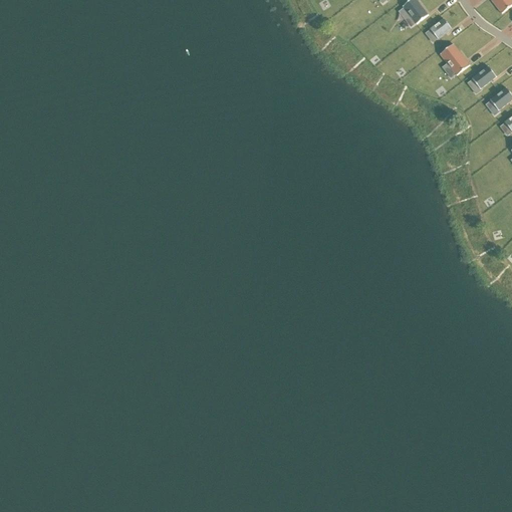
[(407,0),(401,5),(403,7),(414,22),(415,23),(427,14),(416,0),(407,0)]
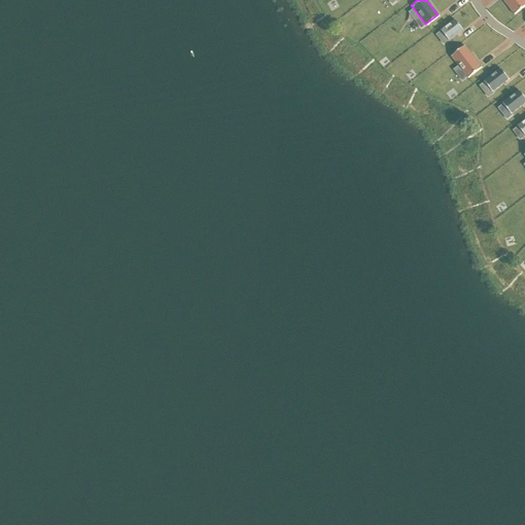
[(503,0),(513,12),(524,3),(524,0),(503,0)]
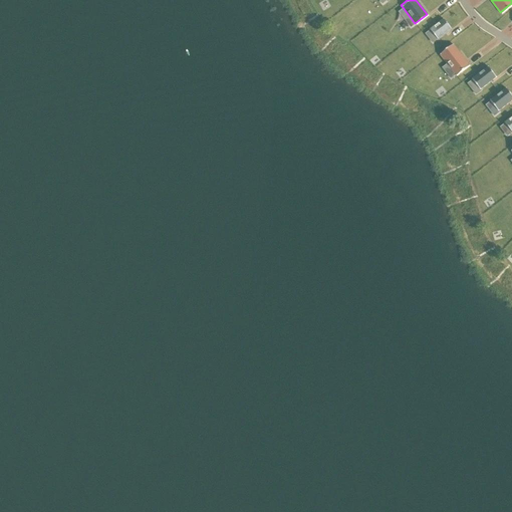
[(442,17),(429,27),(429,28),(436,37),(437,38),(450,27),(442,17)]
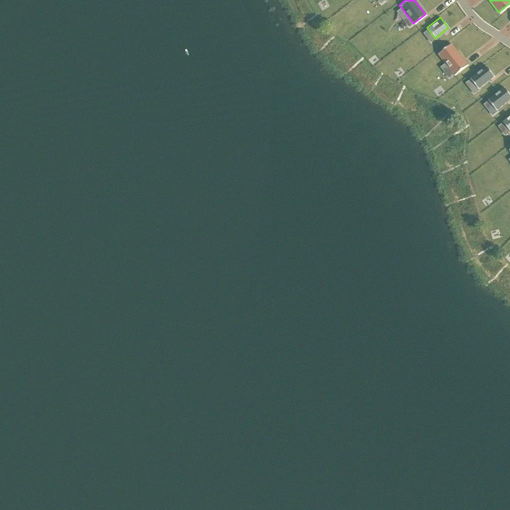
[(450,42),(437,53),(444,62),(452,73),(453,74),(466,64),(450,42)]
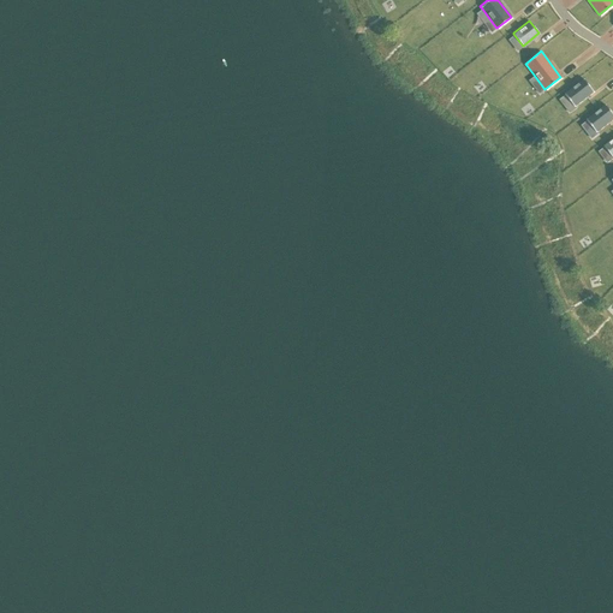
[(583,78),(564,93),(564,94),(571,102),(573,105),(593,90),(583,78)]
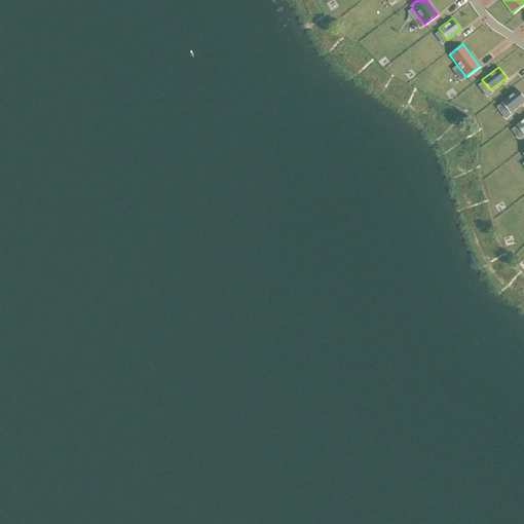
[(523,100),(523,97),(517,88),(500,101),(510,112),(523,100)]
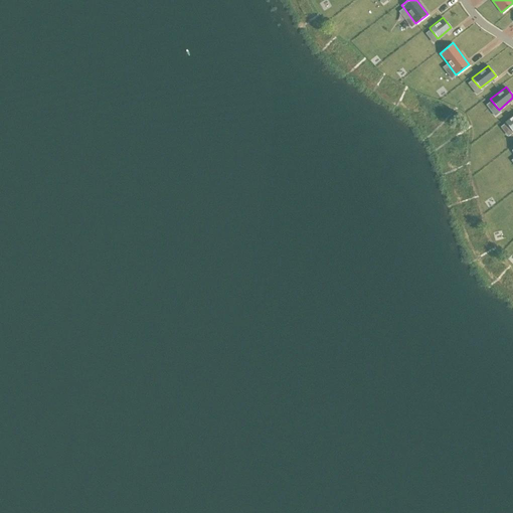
[(512,114),(504,121),(512,132),(512,130),(512,114)]
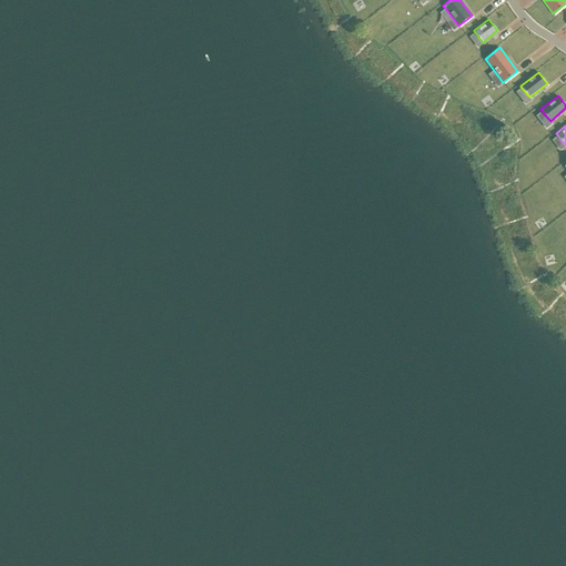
All buildings are outlined.
